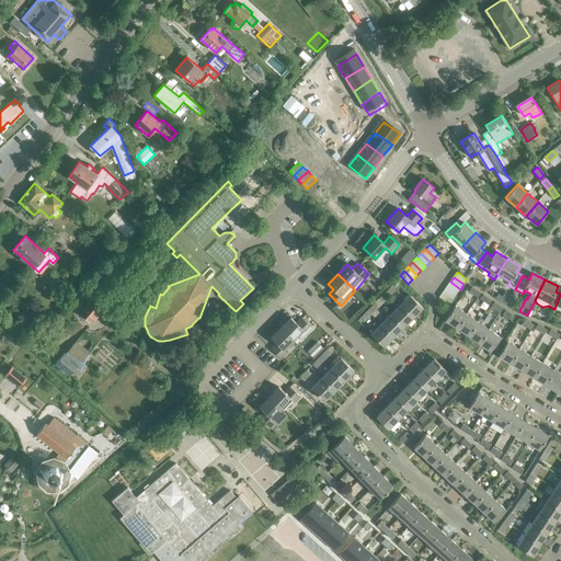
[(386,292),(390,296),(398,288),(397,287),(400,284),(397,281),(386,292)]
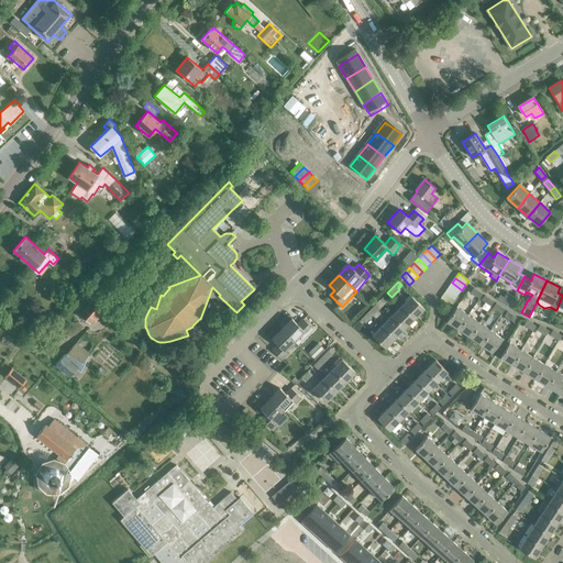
[(457,295),(462,290),(452,283),(448,288),(457,295)]
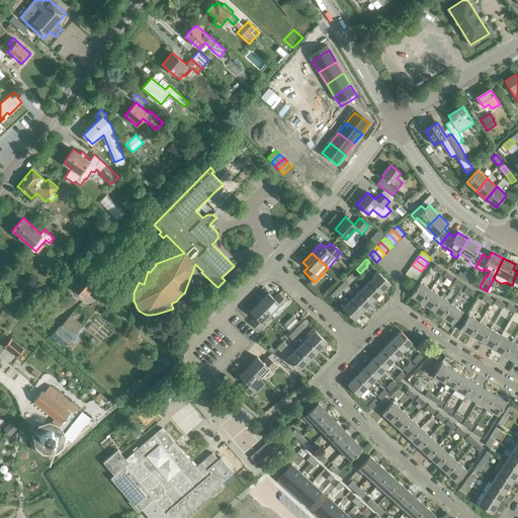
[(433,269),(441,274),(444,270),(436,264),(433,269)]
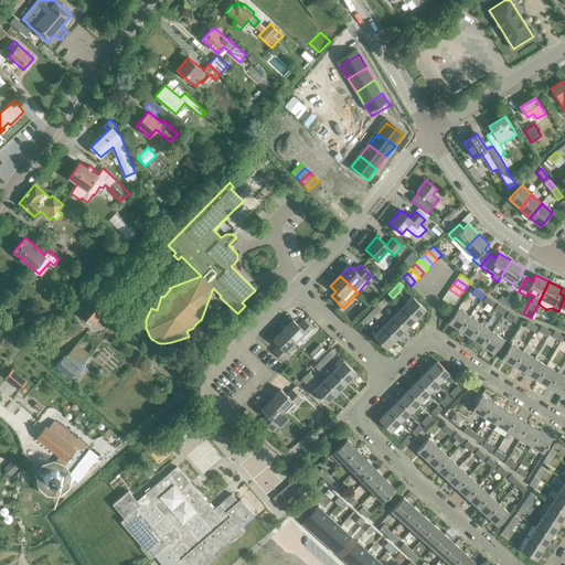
[(456,301),(459,296),(449,289),(446,294),(456,301)]
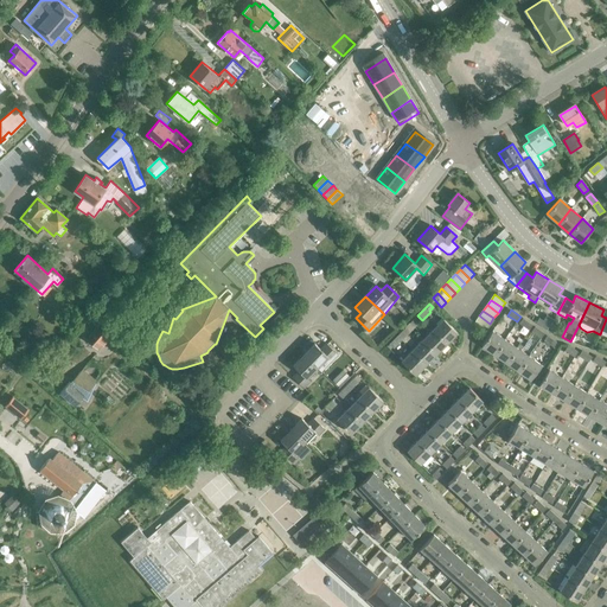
[(413,330),(422,320),(417,315),(408,325),(413,330)]
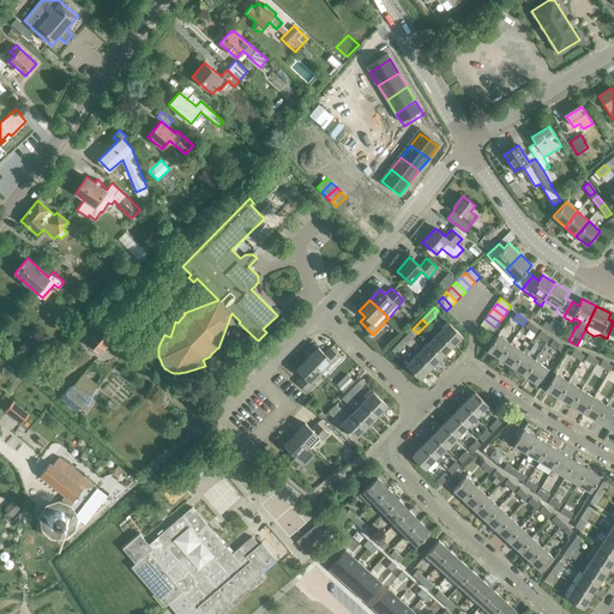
[(492,332),(495,327),(485,319),(481,325),(492,332)]
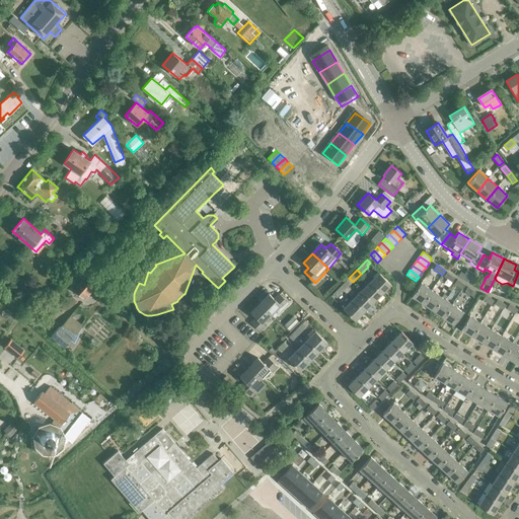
[(444,277),(452,282),(455,278),(447,272),(444,277)]
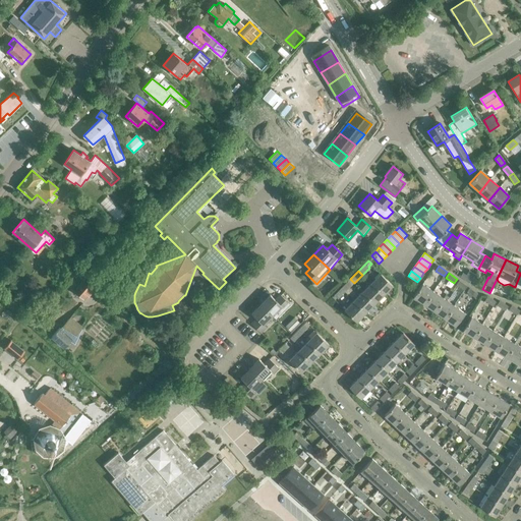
[(371,283),(384,295),(393,286),(381,274),(371,283)]
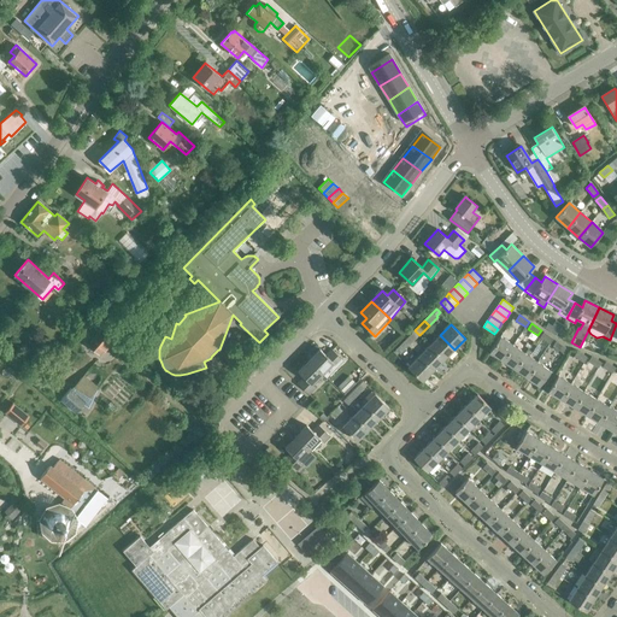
[(415,340),(419,335),(415,330),(404,341),(412,350),(417,344),(415,340)]
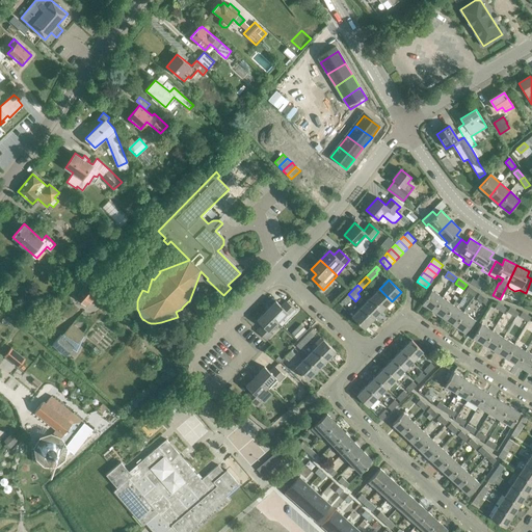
[(89,302),(90,302),(97,296),(84,286),(75,297),(86,307),(89,302)]
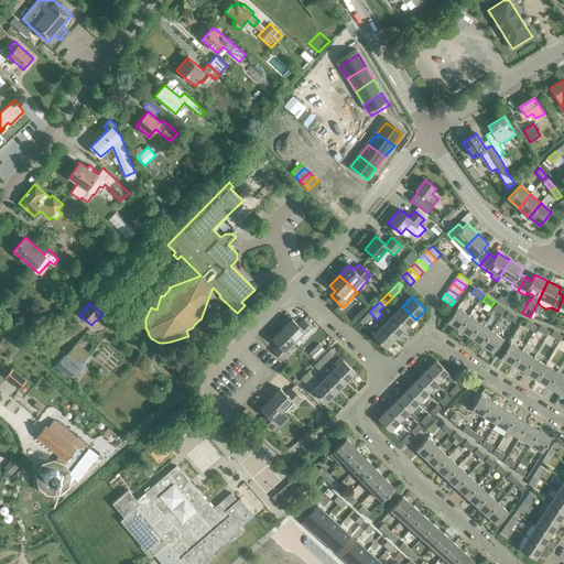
[(494,308),(502,314),(506,310),(497,303),(494,308)]
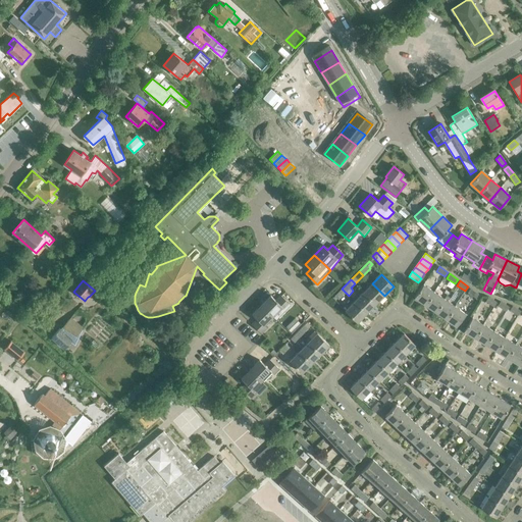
[(375,305),(384,296),(372,283),(363,293),(375,305)]
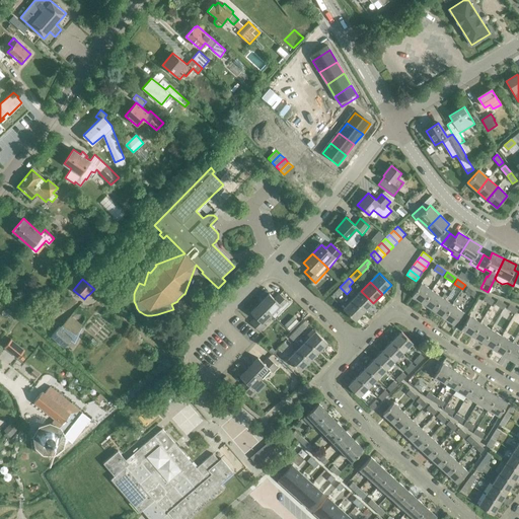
[(424,302),(432,290),(422,283),(413,295),(424,302)]
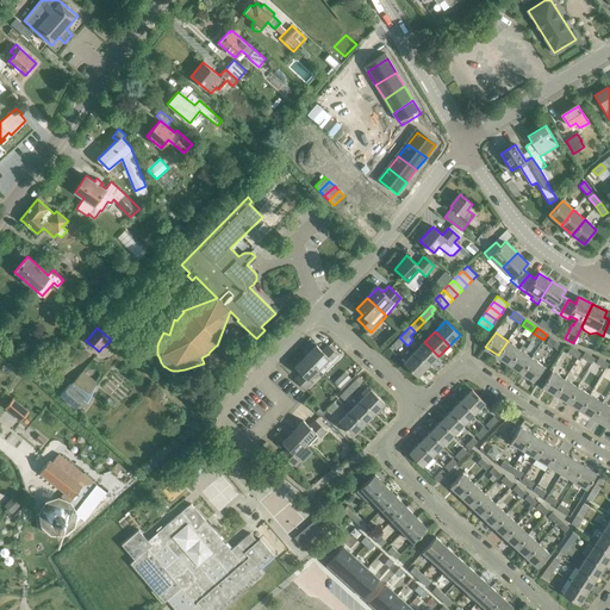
[(399,354),(408,346),(399,337),(391,346),(399,354)]
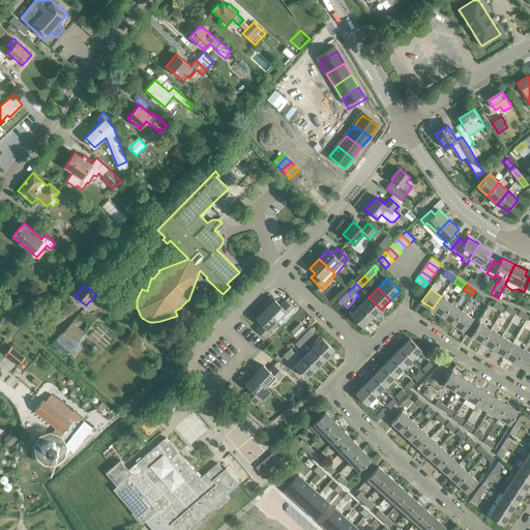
[(475,297),(483,303),(487,298),(478,293),(475,297)]
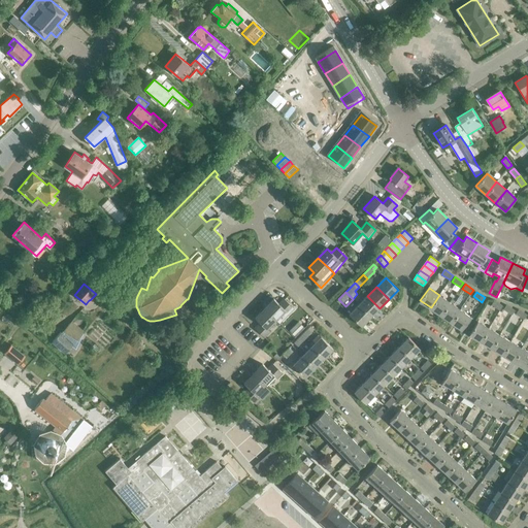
[(441,316),(450,302),(439,295),(431,307),(441,316)]
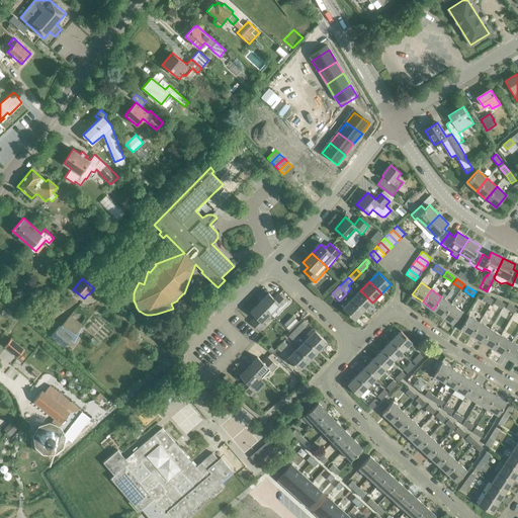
[(363,311),(372,303),(360,290),(352,299),(363,311)]
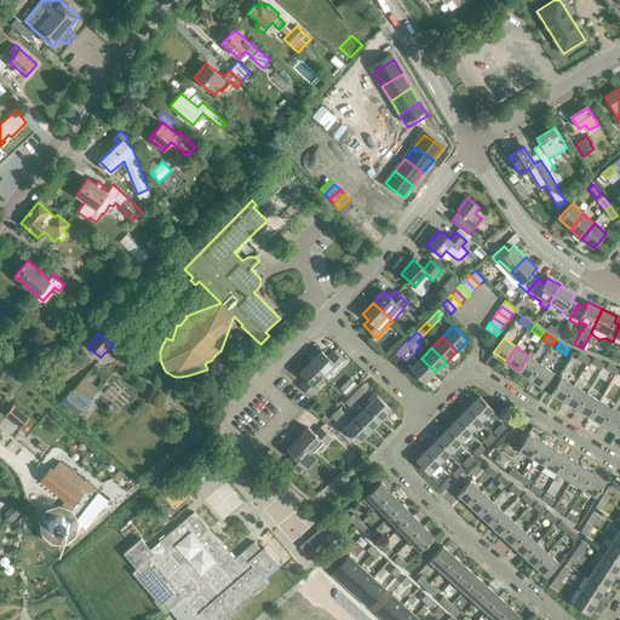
[(310,362),(323,375),(334,365),(338,368),(345,361),(333,350),(327,356),(322,350),(310,362)]
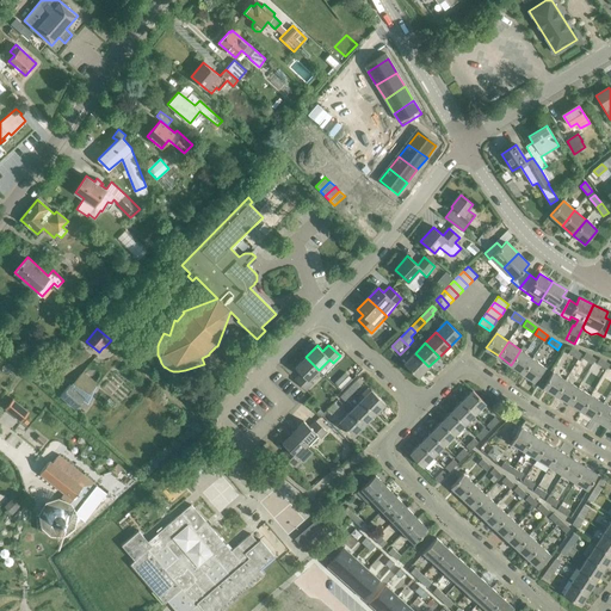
[(578,358),(579,359),(581,353),(572,347),(568,352),(571,353),(568,358),(575,362),(578,358)]
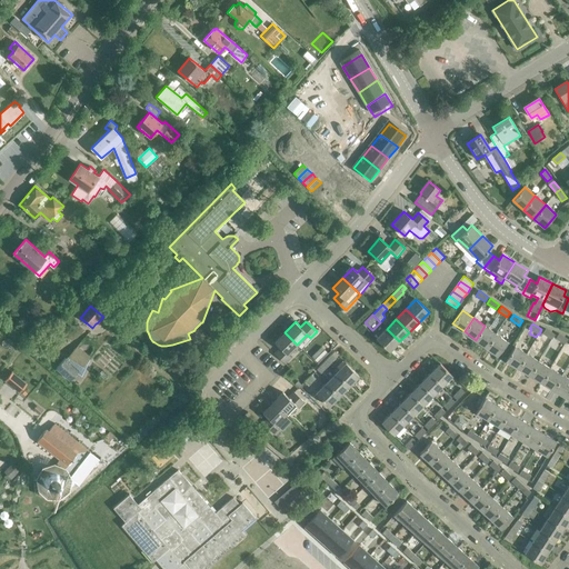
[(487,348),(496,333),(485,326),(476,340),(487,348)]
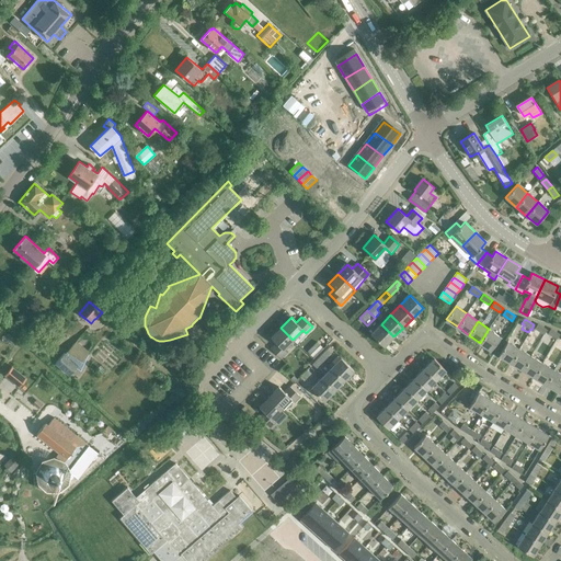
[(384,346),(393,336),(381,324),(371,334),(384,346)]
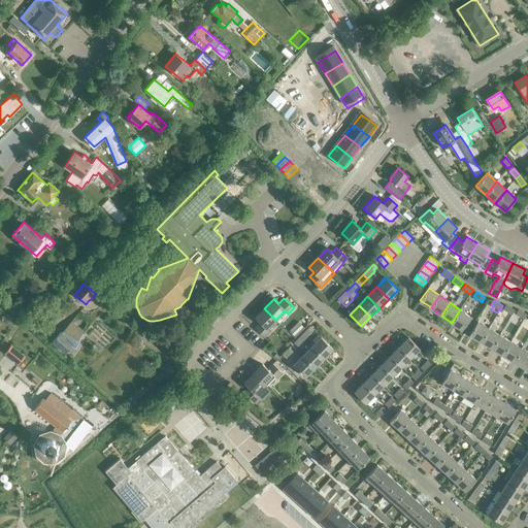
[(503,309),(513,315),(515,310),(506,305),(503,309)]
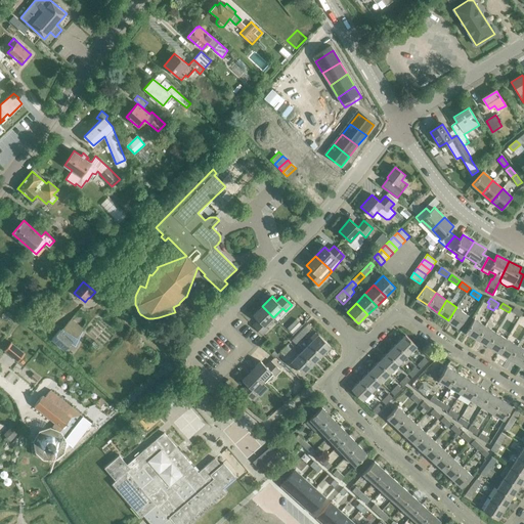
[(265,325),(273,317),(262,306),(253,314),(258,319),(252,324),(262,335),(268,329),(265,325)]
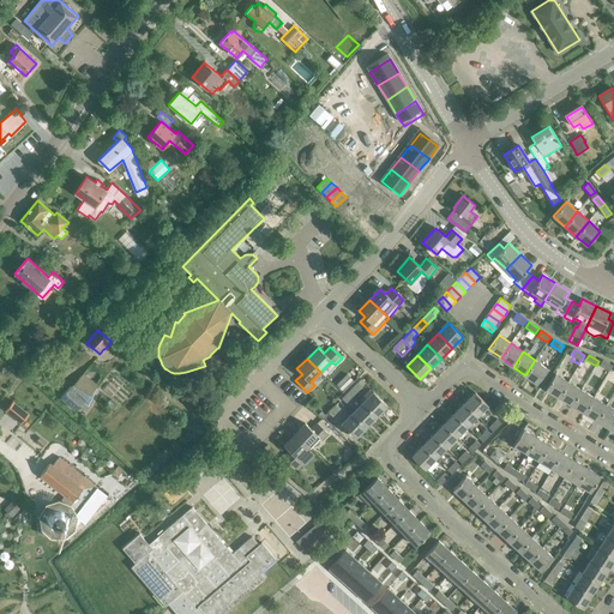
[(535,360),(525,375),(537,384),(548,369),(535,360)]
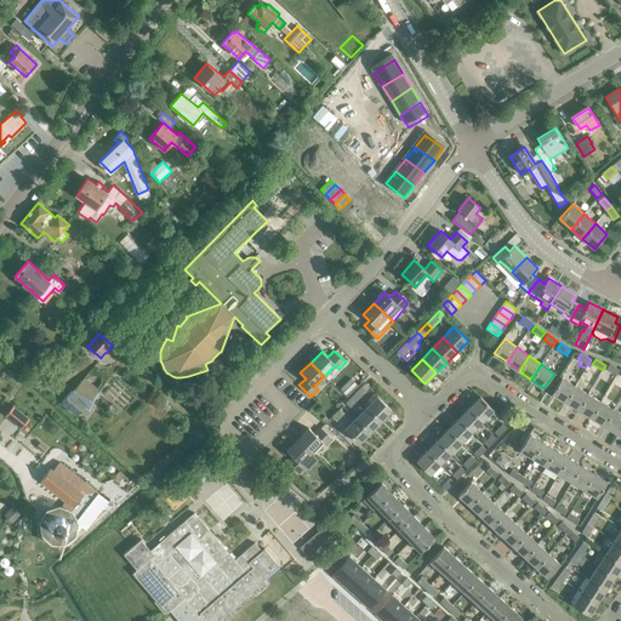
[(607,369),(616,375),(620,370),(610,364),(607,369)]
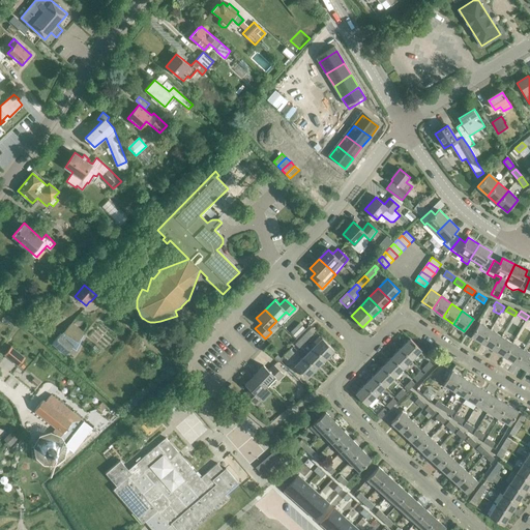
[(482,343),(491,329),(479,322),(471,335),(482,343)]
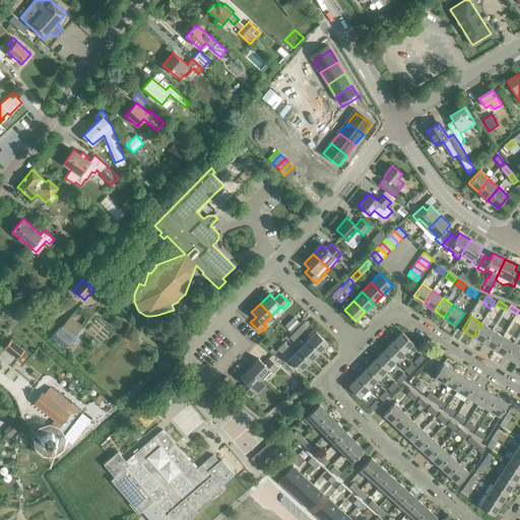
[(284,325),(289,331),(299,322),(294,317),(284,325)]
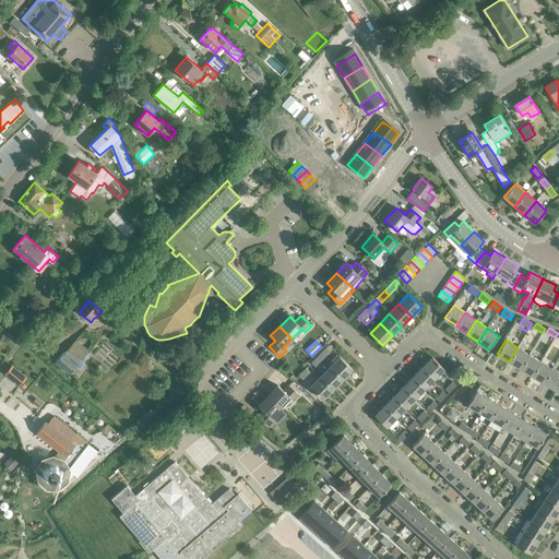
[(521,369),(530,355),(518,347),(509,361),(521,369)]
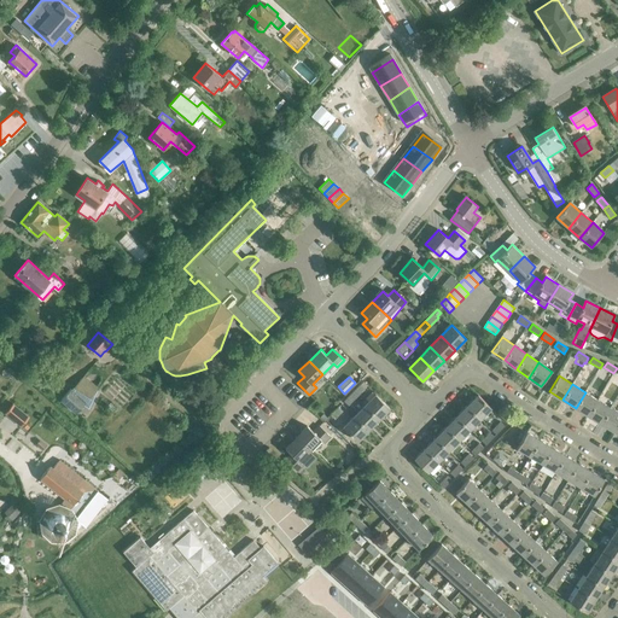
[(353,394),(356,397),(365,389),(361,385),(353,394)]
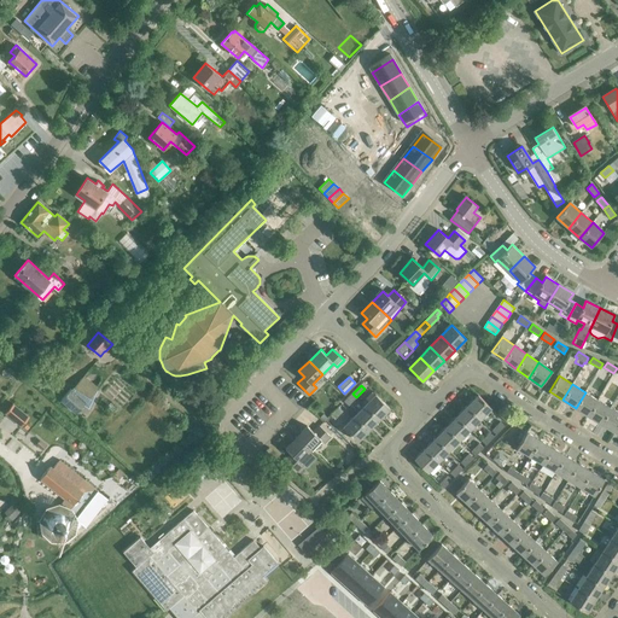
[(62,400),(76,413),(86,402),(71,389),(62,400)]
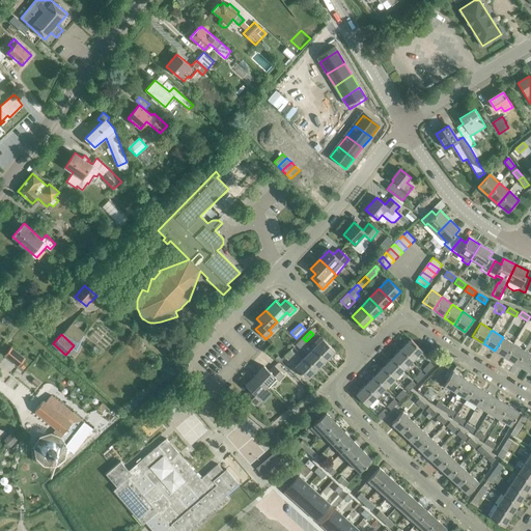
[(167,339),(172,344),(177,339),(172,334),(167,339)]
